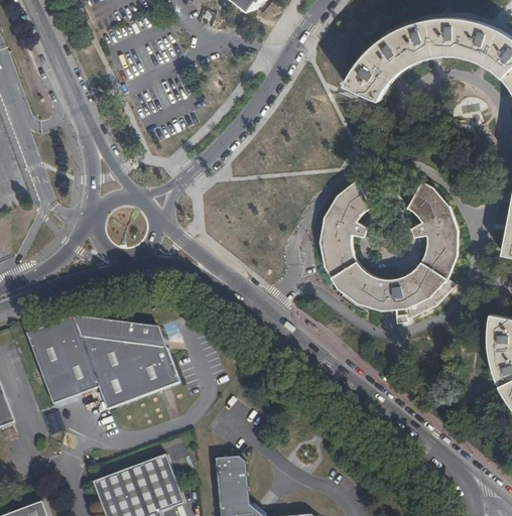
[(243,0),(255,9),(261,0),(243,0)]
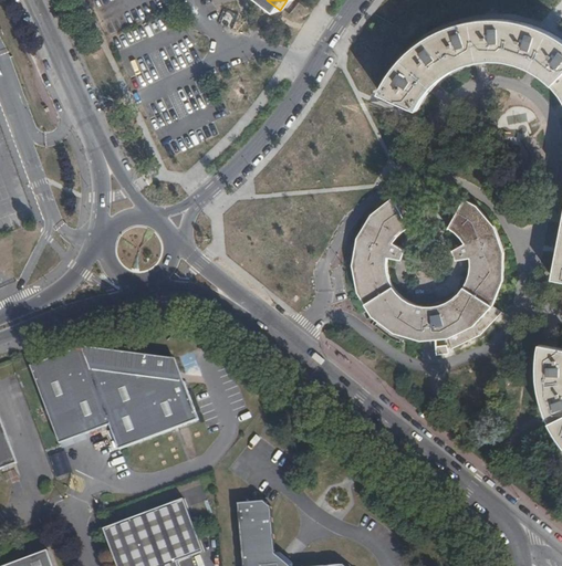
[(226,28),(232,16),(221,10),(215,21),(226,28)]
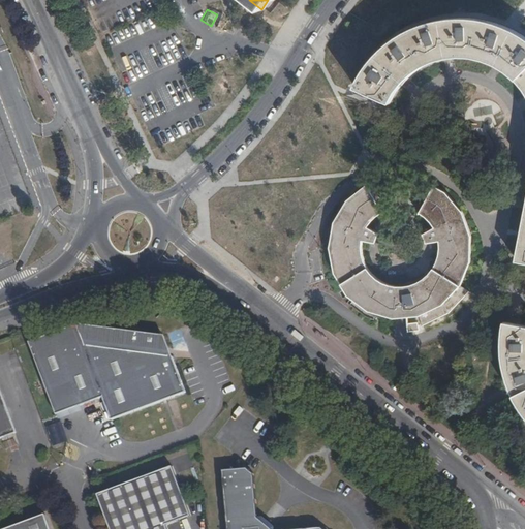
[(470,56),(474,57),(472,19),(455,18),(440,20),(431,21),(433,59),(437,58),(448,56),(459,55),(470,56)]
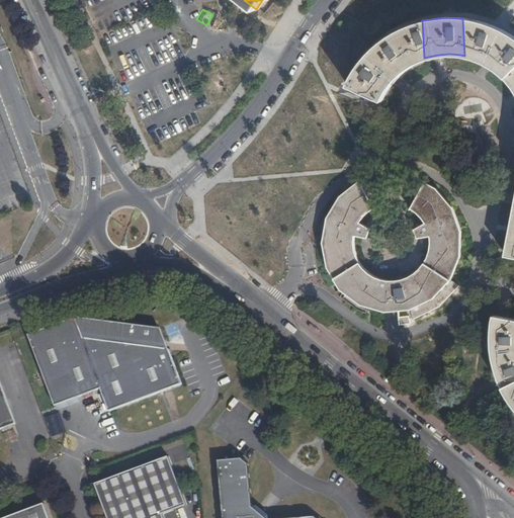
[(462,18),(464,56),(473,58),(483,62),(492,68),(500,74),(508,83),(513,90),(513,199),(504,255),(513,256),(513,38),(507,34),(498,28),(492,26),(477,21),(462,18)]
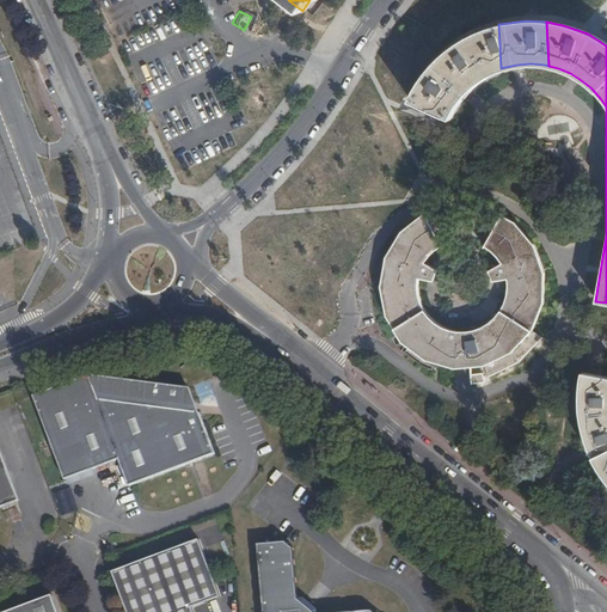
[(501,68),(498,24),(483,30),(466,37),(454,44),(445,51),(433,62),(421,78),(408,101),(447,118),(455,103),(463,95),(473,84),(485,77),(497,69),(501,68)]
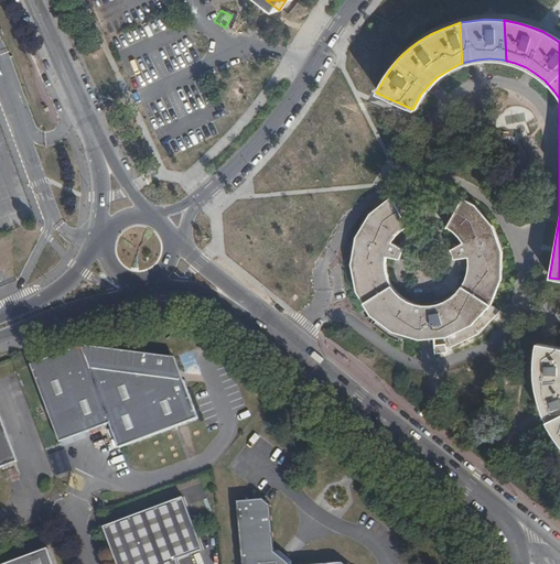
[(472,204),(471,204),(460,198),(444,226),(453,234),(460,242),(449,249),(452,259),(465,257),(465,270),(460,283),(453,292),(443,300),(433,303),(426,304),(416,304),(405,301),(398,295),(389,286),(384,277),(383,267),(383,257),(396,259),(400,249),(388,241),(394,235),(399,229),(405,227),(389,197),(367,214),(353,238),(348,263),(353,290),(369,315),(390,332),(416,338),(443,336),(447,347),(475,334),(478,329),(496,310),(488,304),(498,280),(499,252),(490,225),(472,204)]
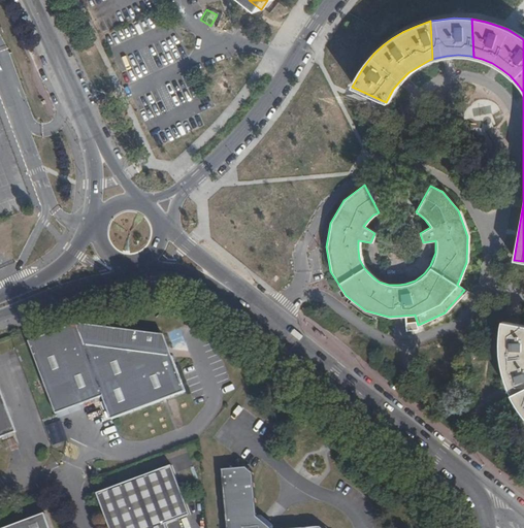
[(523,325),(500,321),(499,336),(498,353),(501,367),(506,387),(521,411),(523,415),(523,325)]
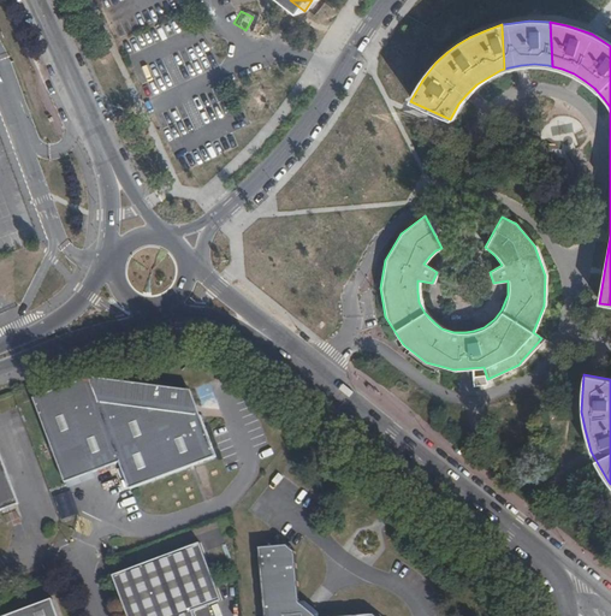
[(191,409),(185,394),(166,390),(89,377),(31,398),(63,483),(117,463),(128,490),(213,458),(197,415),(191,418),(191,409)]
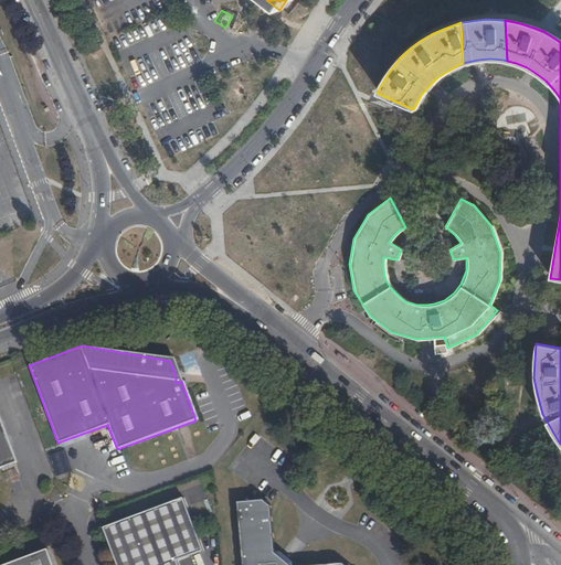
[(170,361),(176,375),(176,383),(181,381),(175,360),(170,361)]
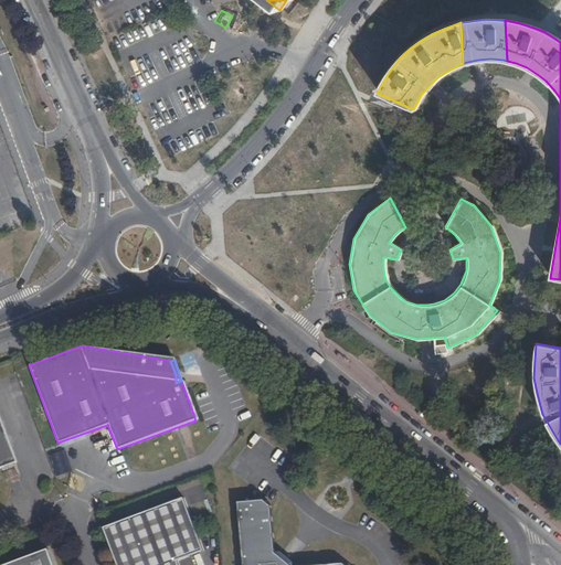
[(0,470),(14,465),(0,424),(0,470)]
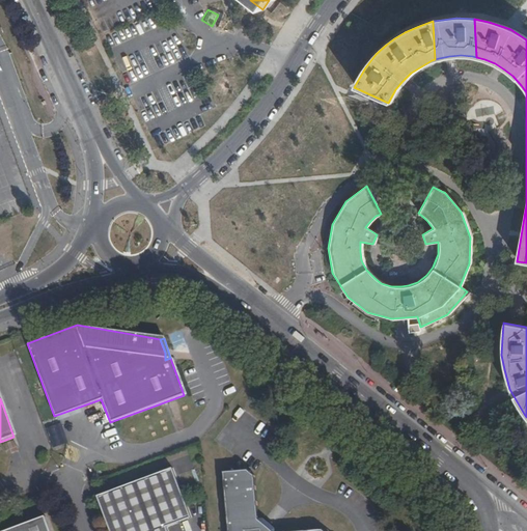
[(164,530),(163,528),(189,519),(170,469),(94,498),(107,530),(164,530)]
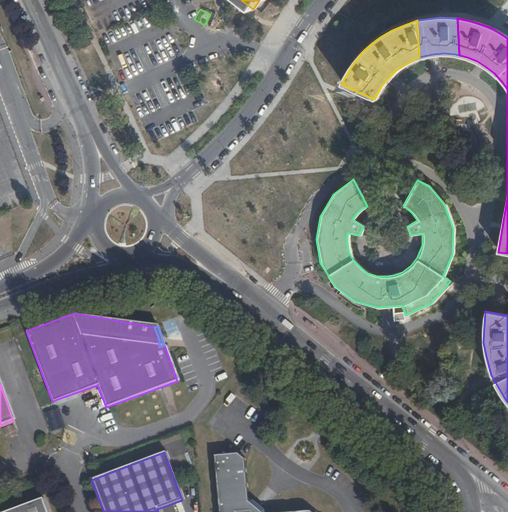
[(247,501),(244,461),(236,454),(226,455),(222,453),(218,456),(212,456),(216,511),(309,511),(308,511),(299,511),(263,511),(264,511),(251,501),(247,501)]
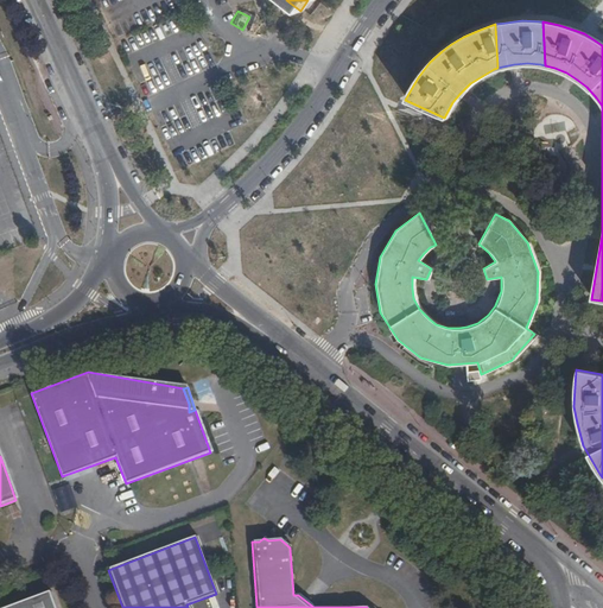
[(52,607),(48,594),(5,607),(52,607)]
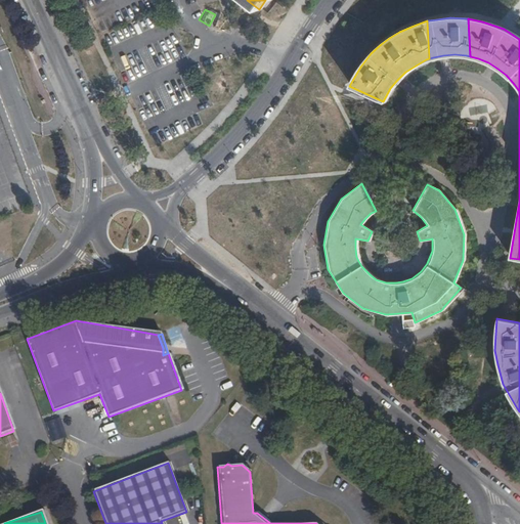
All buildings are outlined.
